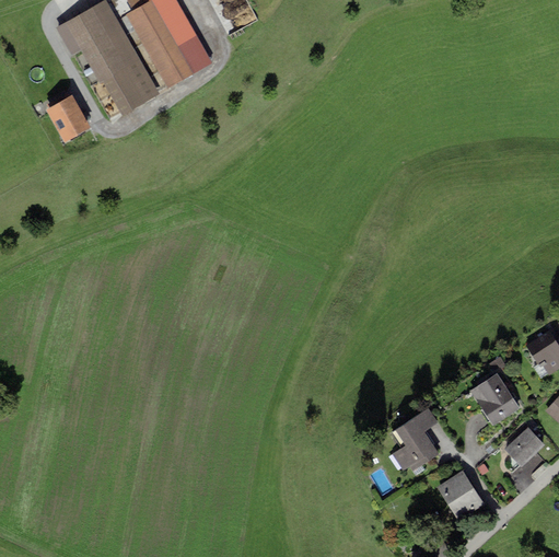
[(102,0),(63,22),(99,83),(104,80),(121,114),(159,93),(107,0),(102,0)]
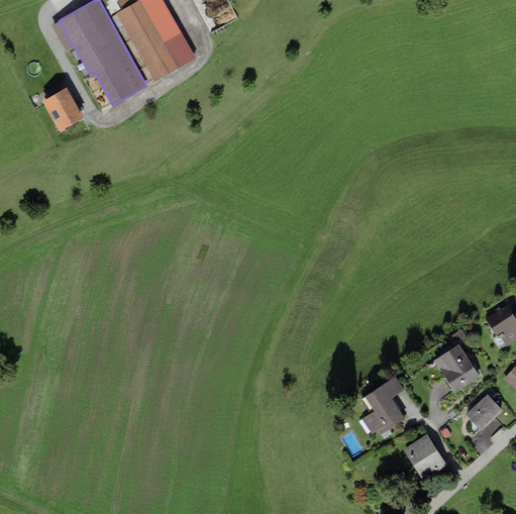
[(123,9),(116,13),(153,83),(179,70),(164,42),(180,34),(162,0),(119,0),(123,9)]
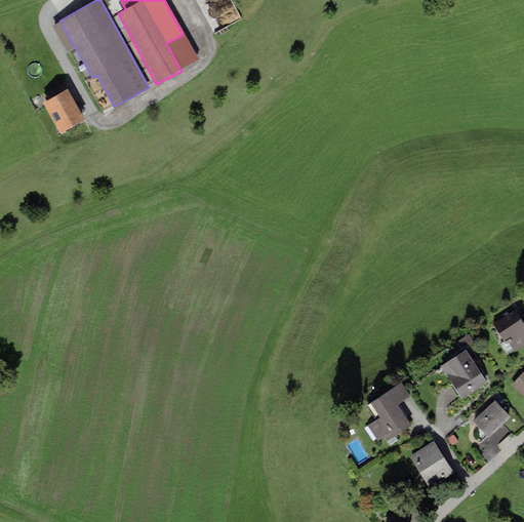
[(203,0),(205,10),(217,7),(216,0),(203,0)]
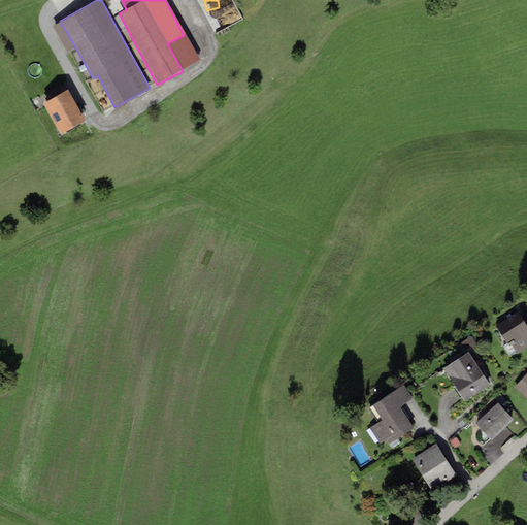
[(69,90),(45,103),(62,134),(87,121),(69,90)]
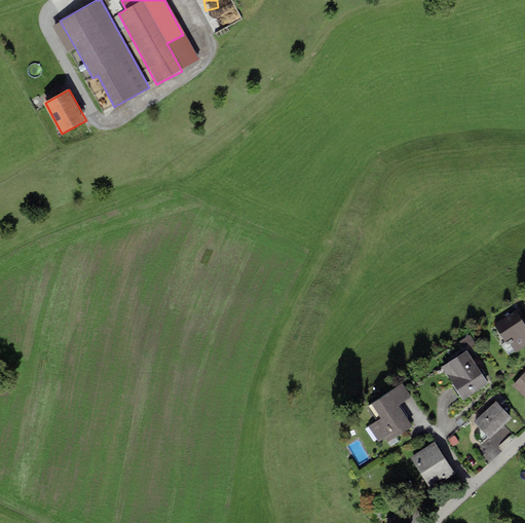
[(524,322),(523,319),(501,333),(514,352),(524,344),(524,322)]
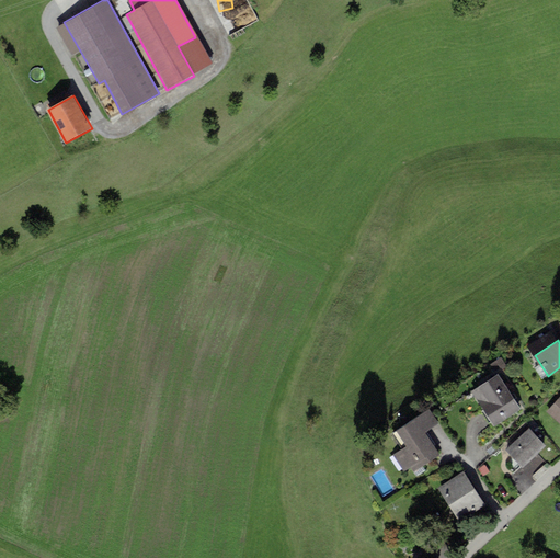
[(501,375),(472,394),(493,426),(522,408),(501,375)]
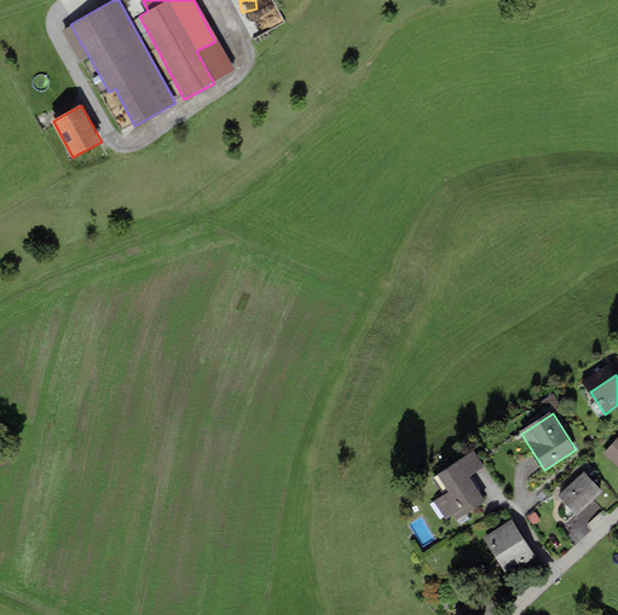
[(617,435),(604,452),(617,464),(617,435)]
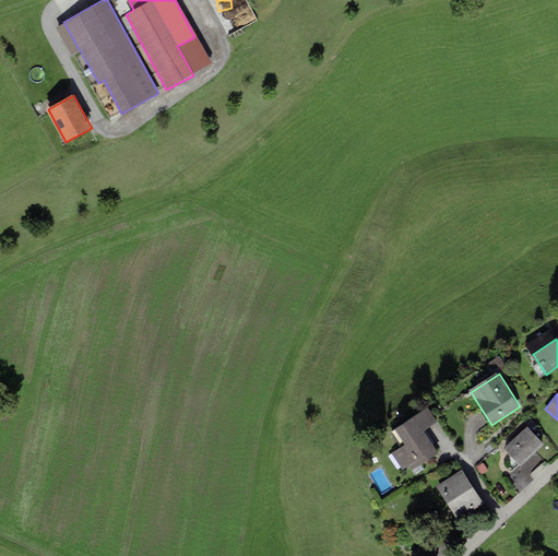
[(405,446),(391,454),(402,472),(436,451),(424,432),(437,423),(427,406),(394,427),(405,446)]
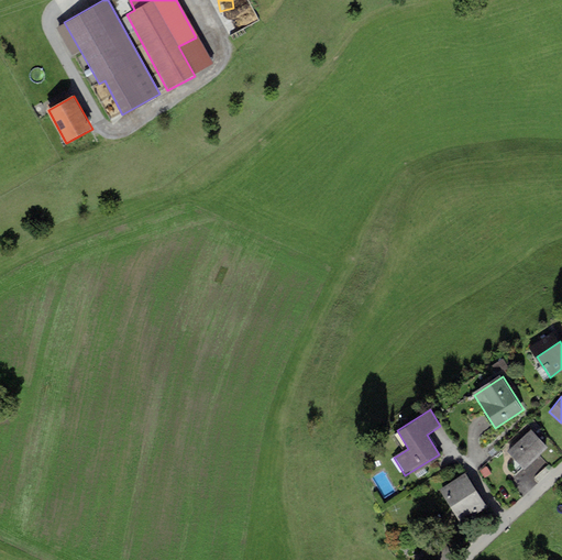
[(531,430),(508,452),(524,469),(548,447),(531,430)]
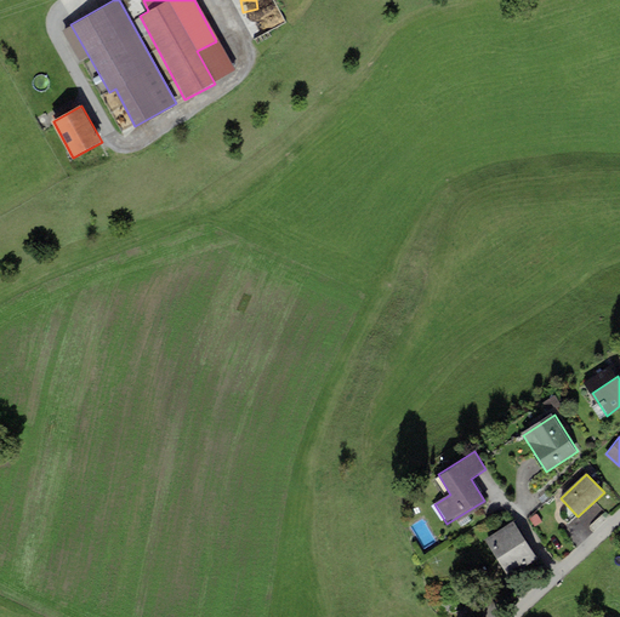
[(515,524),(485,542),(507,578),(536,560),(515,524)]
